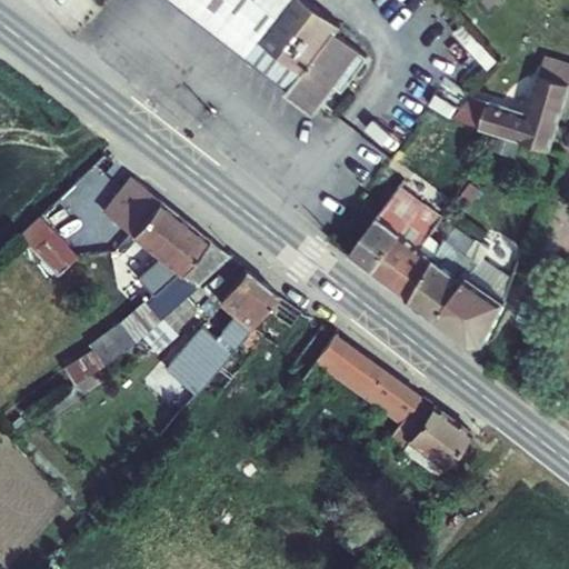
[(343,25),(309,0),(176,0),(289,88),(286,92),(316,116),(337,87),(342,91),(370,57),(337,32),(343,25)]
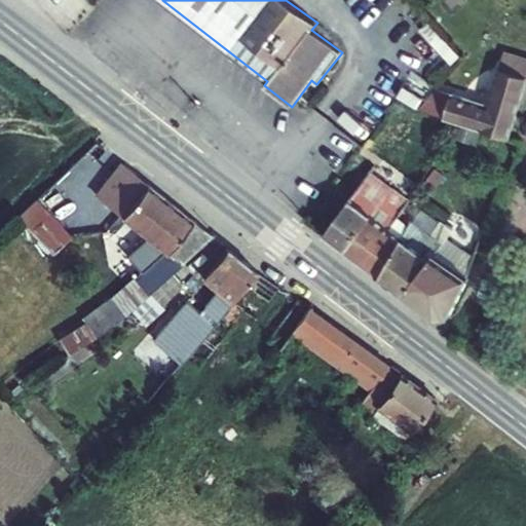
[(444,118),(509,139),(525,80),(525,55),(503,49),(488,103),(452,91),(451,92),(444,117),(444,118)]
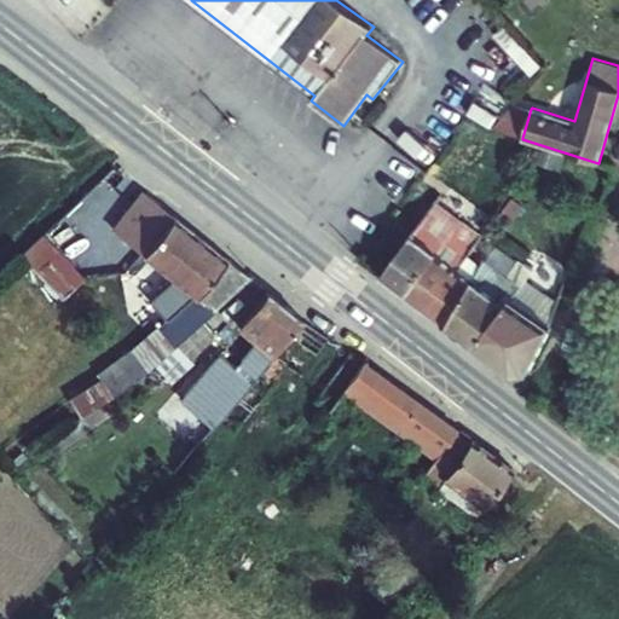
[(493,128),(522,138),(531,109),(513,104),(493,128)]
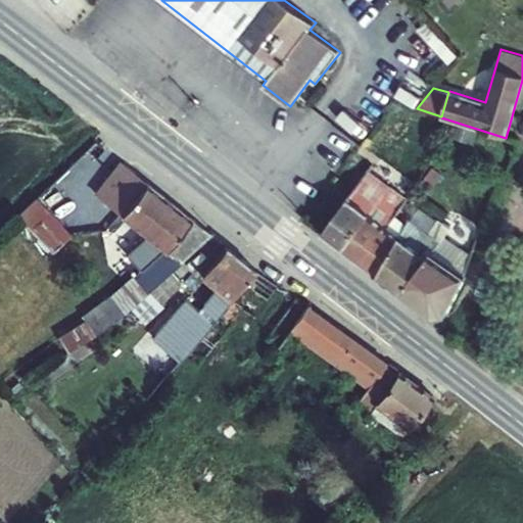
[(478,131),(458,125),(454,138),(474,145),(478,131)]
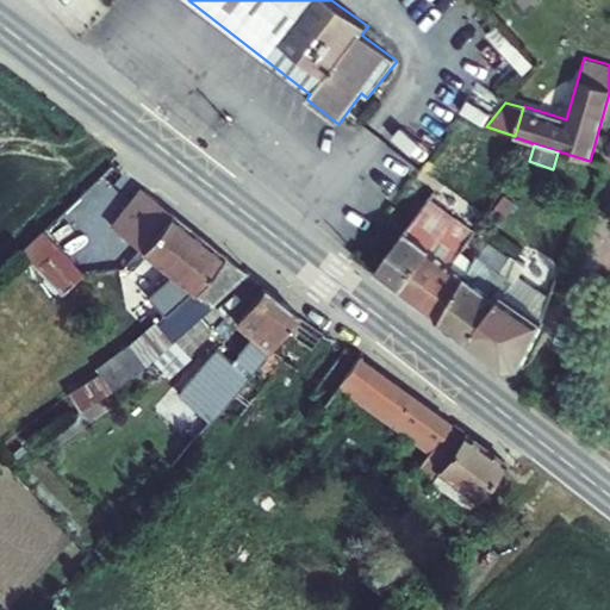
[(141,250),(172,211),(142,188),(111,226),(141,250)]
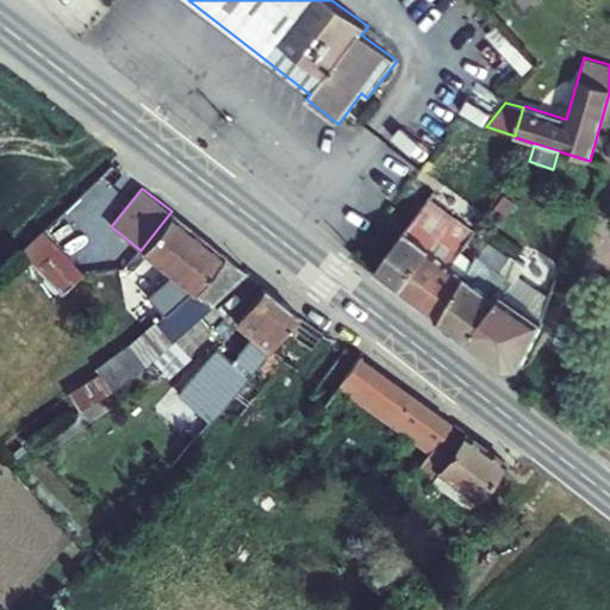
[(377,272),(400,291),(455,217),(433,199),(435,195),(433,194),(377,272)]
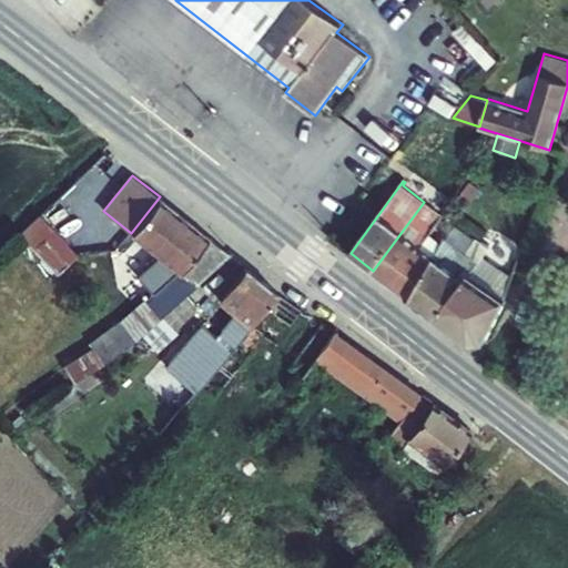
[(131,233),(130,234),(175,271),(145,298),(161,316),(185,292),(230,254),(160,196),(131,233)]
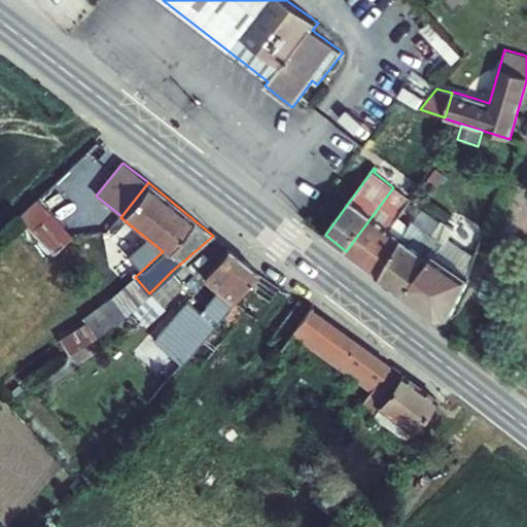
[(398,216),(412,200),(393,187),(346,251),(363,265),(389,230),(398,216)]
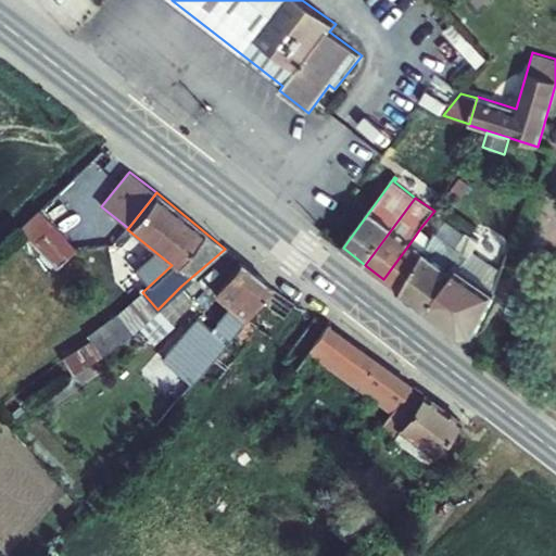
[(78,250),(38,209),(17,228),(55,269),(78,250)]
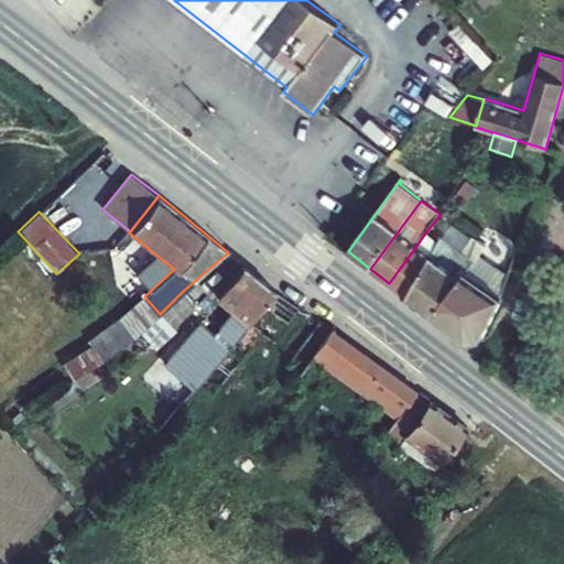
[(453,224),(444,236),(475,259),(476,260),(479,256),(487,246),(473,235),(472,237),(453,224)]
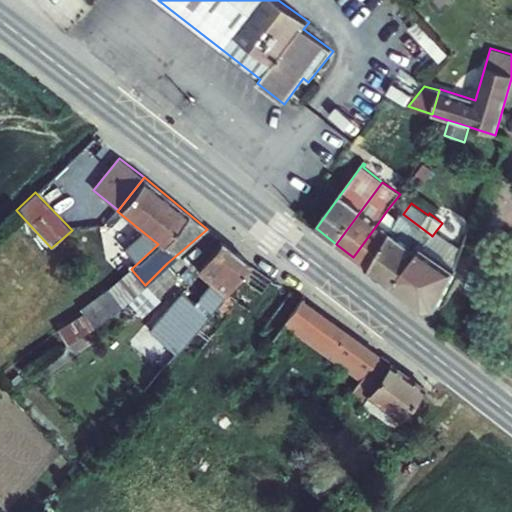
[(398,220),(387,210),(378,223),(391,233),(398,220)]
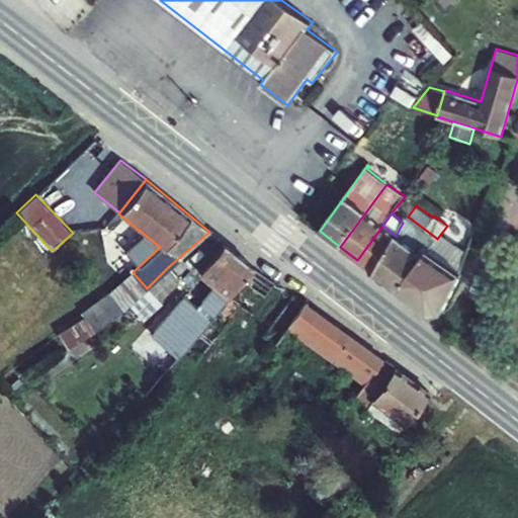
[(403,223),(396,236),(374,273),(397,288),(427,250),(436,238),(408,217),(407,216),(403,223)]
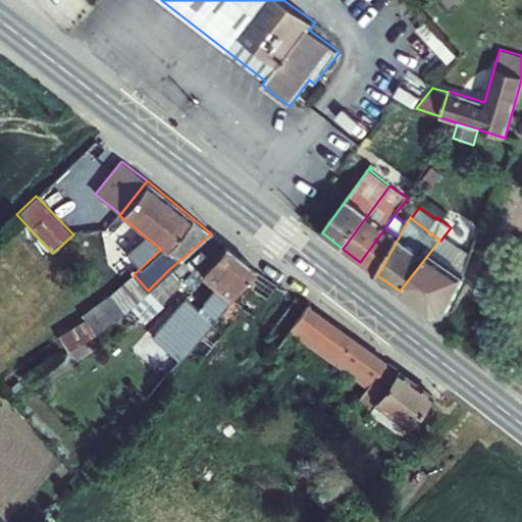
[(377,275),(399,238),(385,227),(360,262),(377,275)]
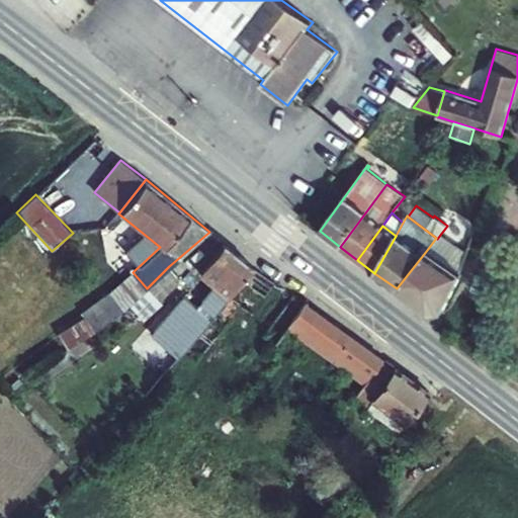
[(466,252),(440,235),(437,239),(436,238),(427,250),(460,270),(466,252)]
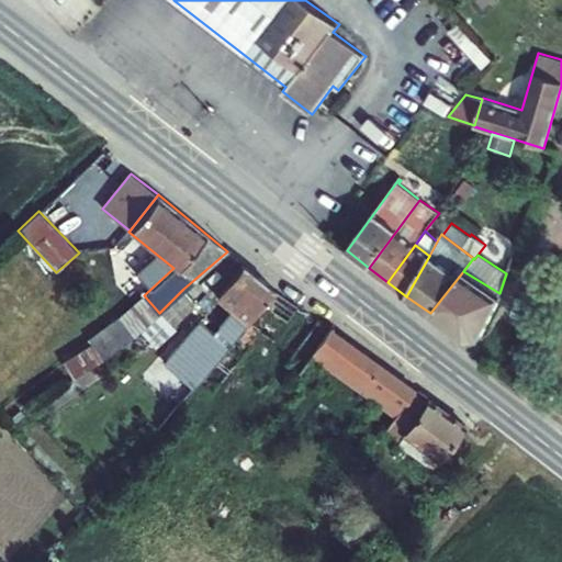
[(276,289),(243,262),(216,298),(232,311),(247,323),(276,289)]
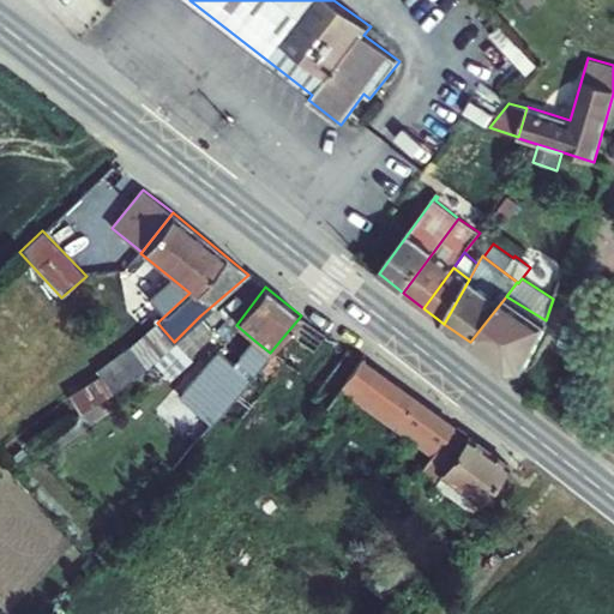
[(528,367),(549,323),(546,320),(506,296),(470,342),(509,372),(528,367)]
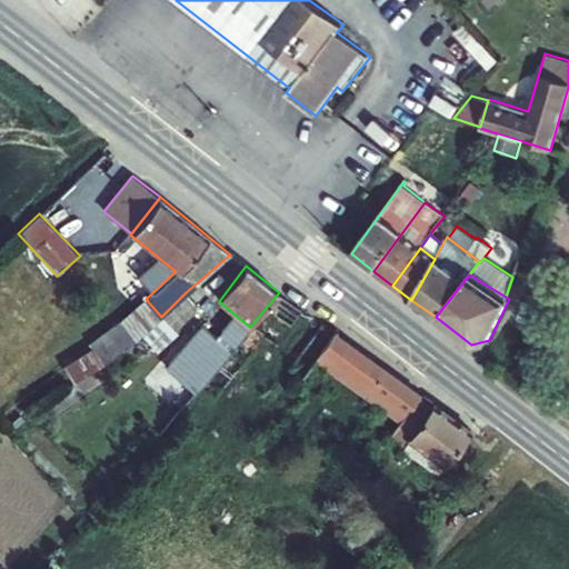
[(161,317),(141,335),(157,351),(178,333),(175,330),(199,307),(186,292),(161,317)]
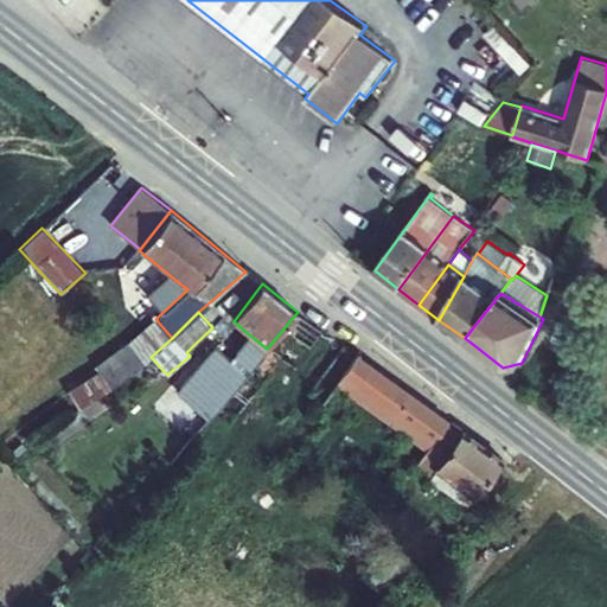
[(151,357),(172,338),(155,319),(154,317),(127,343),(94,365),(98,370),(68,390),(78,407),(112,387),(144,363),(151,357)]
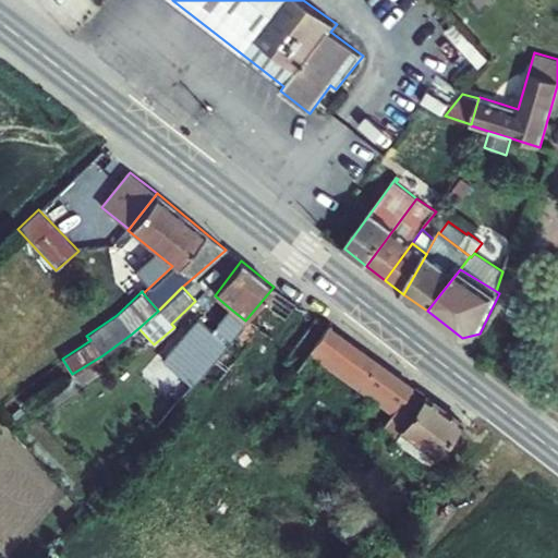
[(245,320),(230,308),(211,330),(197,318),(162,360),(192,385),(234,335),(245,320)]
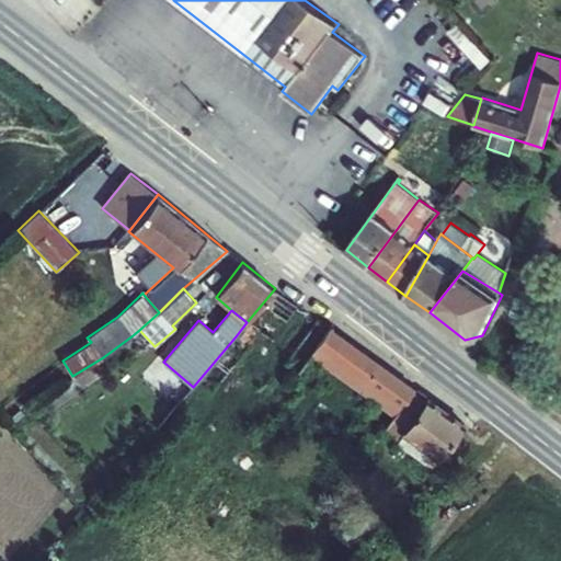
[(247,322),(236,336),(245,345),(256,331),(247,322)]
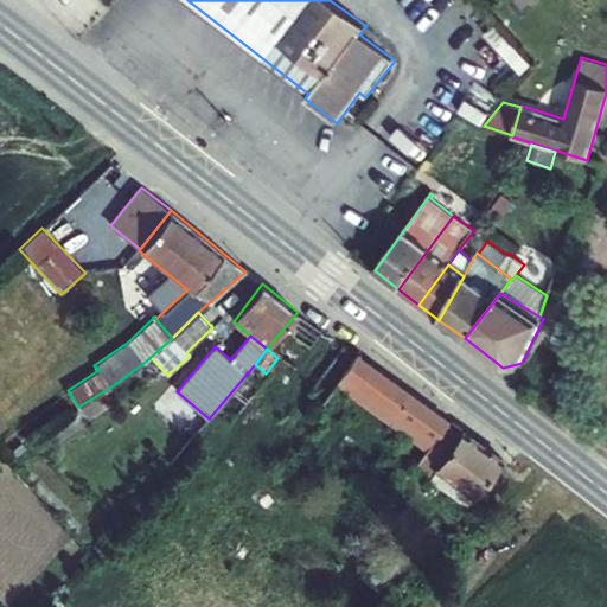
[(369,362),(355,382),(416,426),(430,406),(369,362)]
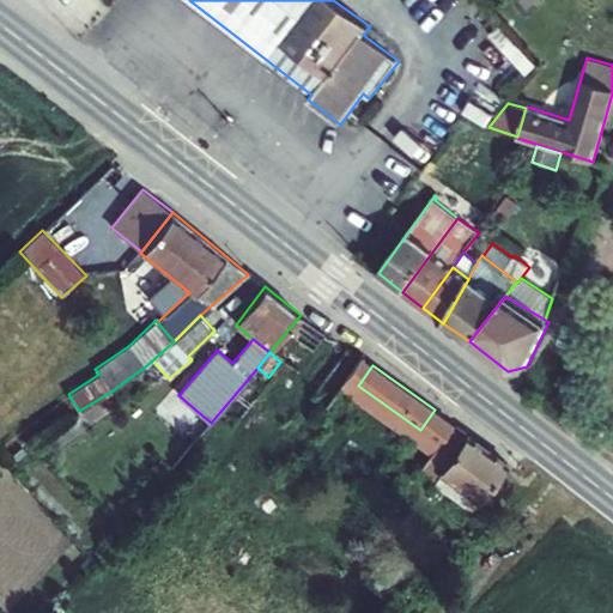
[(435,410),(420,430),(459,457),(465,450),(473,438),(435,410)]
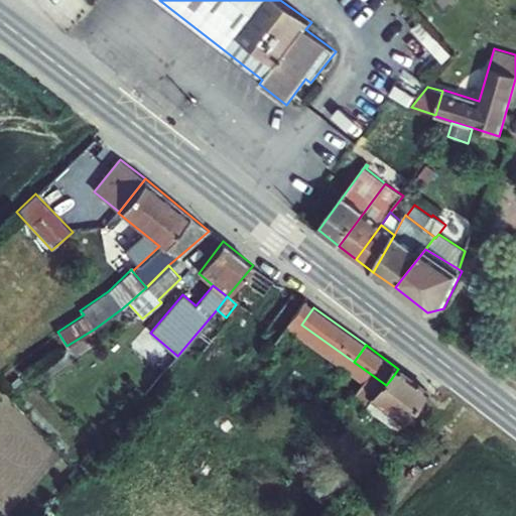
[(403,389),(411,378),(398,369),(391,379),(398,384),(394,390),(399,394),(403,389)]
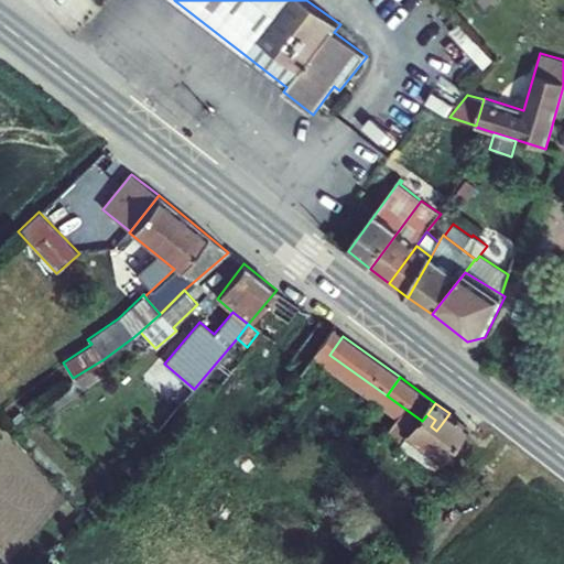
[(441,425),(476,452),(485,438),(449,413),(441,425)]
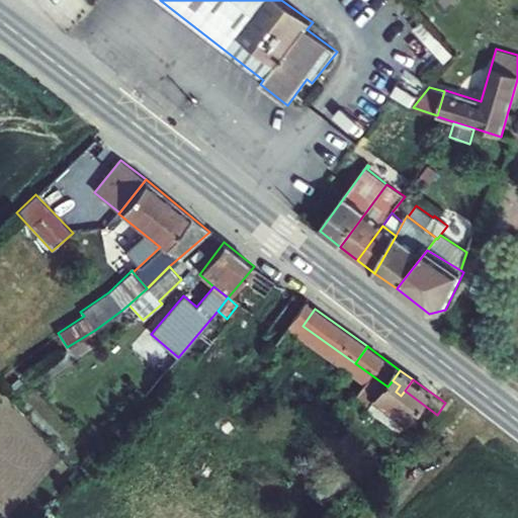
[(393,380),(387,386),(396,392),(400,385),(393,380)]
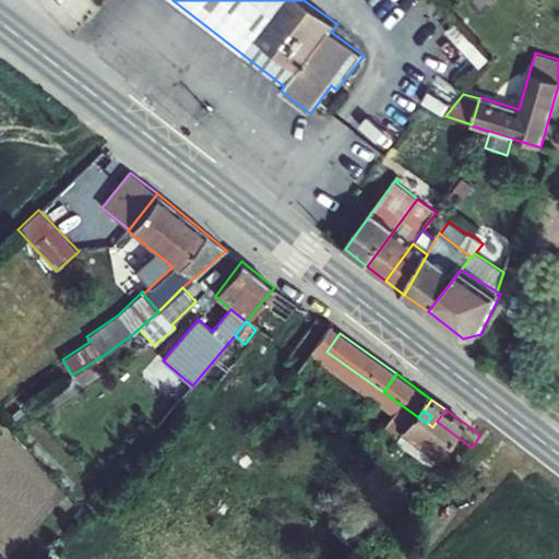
[(453,473),(472,448),(437,421),(432,427),(418,449),(453,473)]
